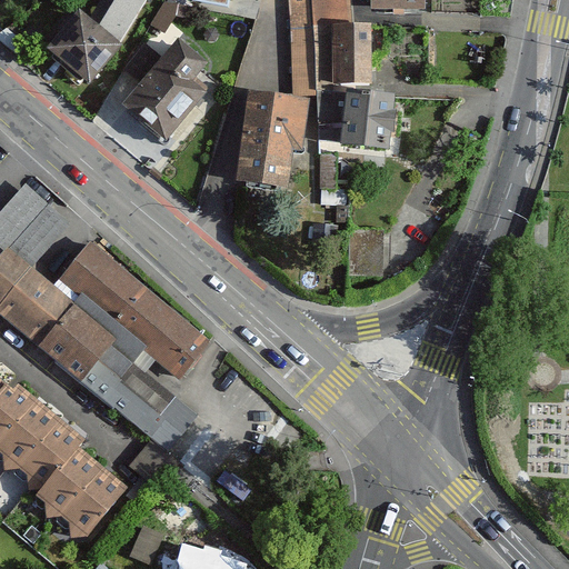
[(191,0),(192,5),(229,10),(230,0),(191,0)]
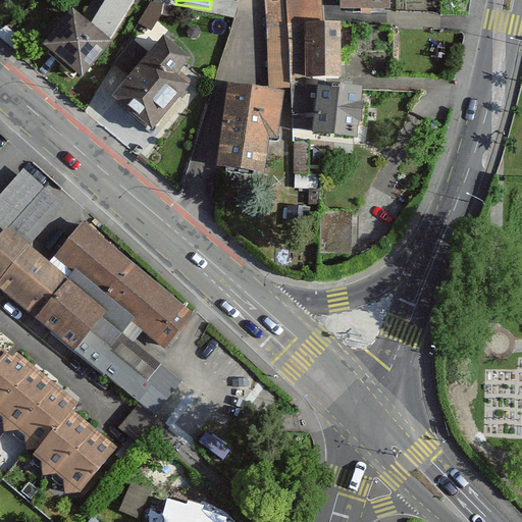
[(284,0),(290,81),(313,80),(312,23),(322,23),(321,0),(284,0)]
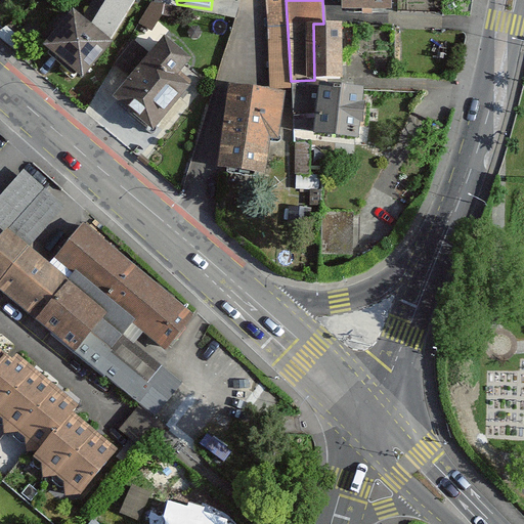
[(110,45),(72,12),(44,44),(81,77),(110,45)]
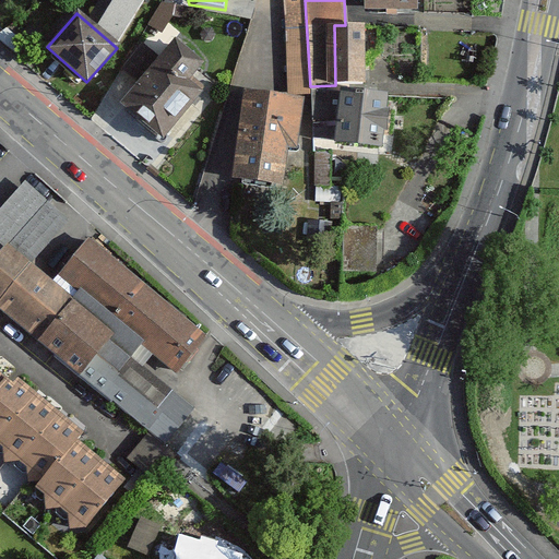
[(345,25),(334,25),(335,85),(365,85),(364,25),(345,25)]
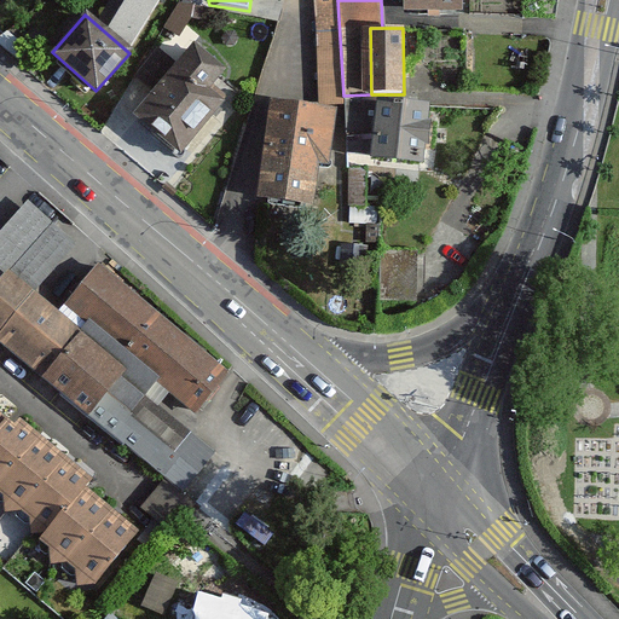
[(154,92),(134,115),(181,154),(223,103),(208,92),(224,73),(191,46),(177,64),(160,50),(136,77),(144,85),(154,92)]
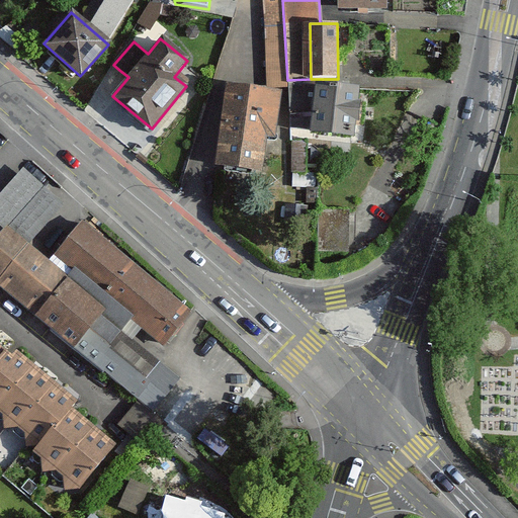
[(226,85),(216,166),(221,167),(262,172),(266,138),(276,139),(281,92),(226,85)]
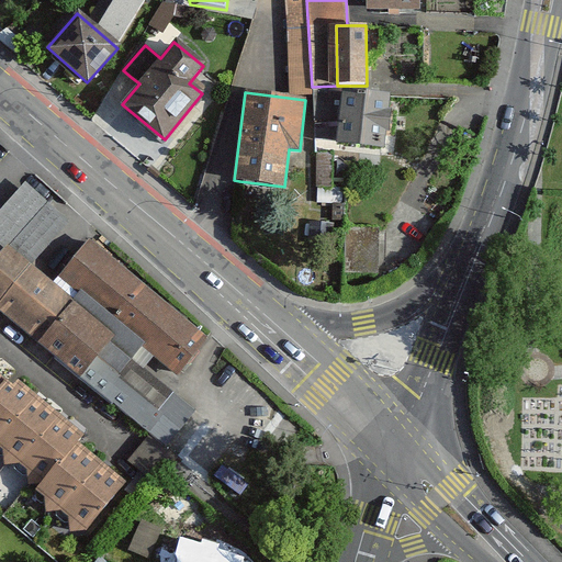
[(340,144),(346,92),(314,92),(314,141),(340,144)]
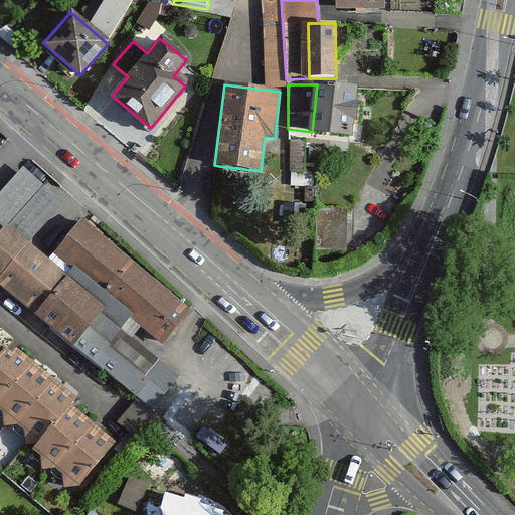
[(355,88),(317,84),(312,132),(350,135),(355,88)]
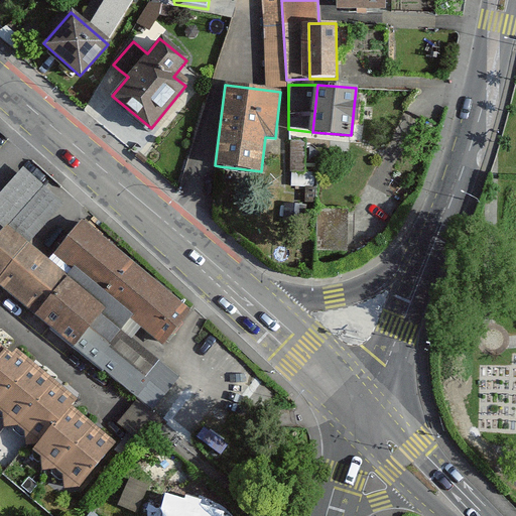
[(347,209),(316,209),(316,240),(317,252),(348,252),(347,209)]
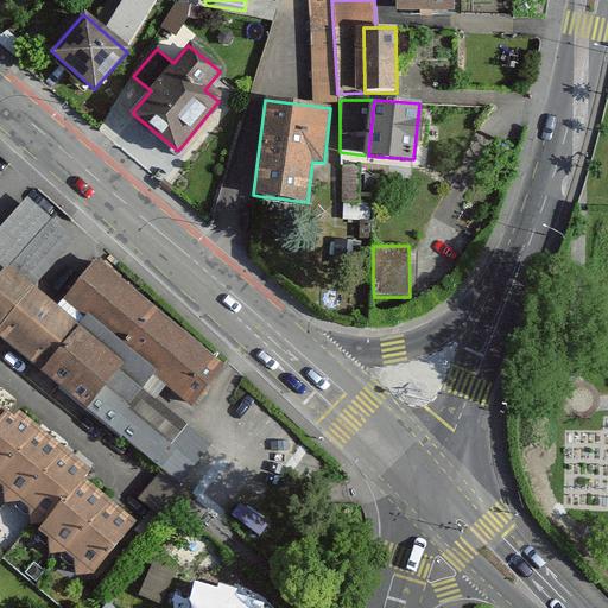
[(0,271),(0,335),(168,462),(143,494),(165,511),(184,485),(181,482),(220,432),(191,411),(232,358),(96,254),(62,299),(10,259),(0,271)]
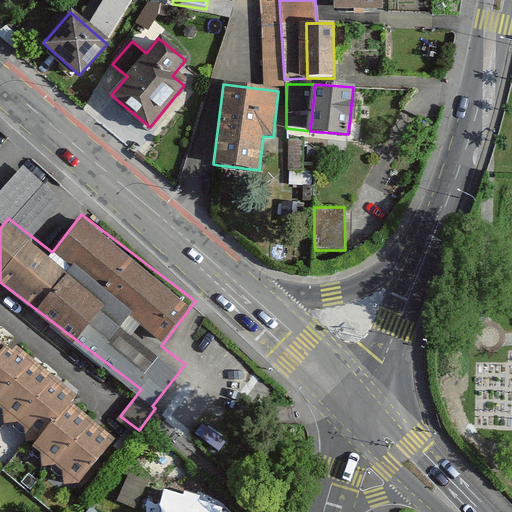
[(0,360),(8,351),(0,343),(0,360)]
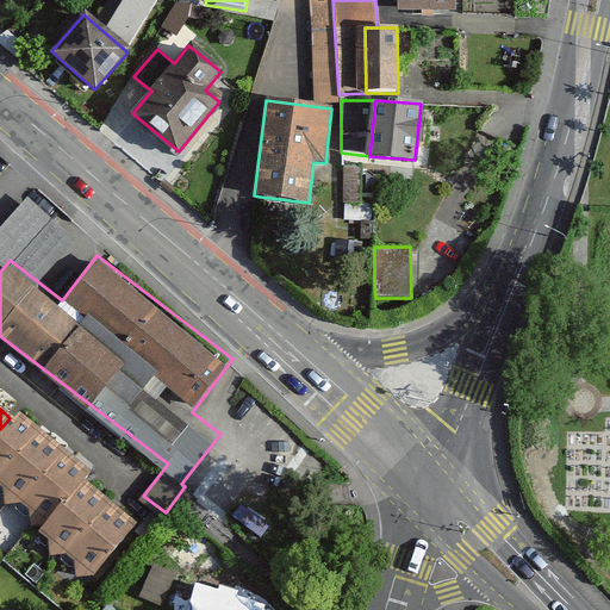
[(16,412),(10,418),(0,429),(0,477),(39,434),(16,412)]
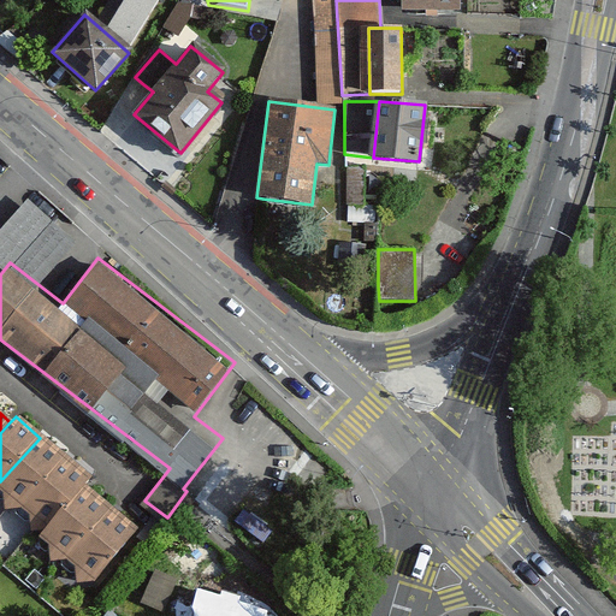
[(63,458),(40,438),(0,481),(0,486),(7,493),(7,505),(21,507),(63,458)]
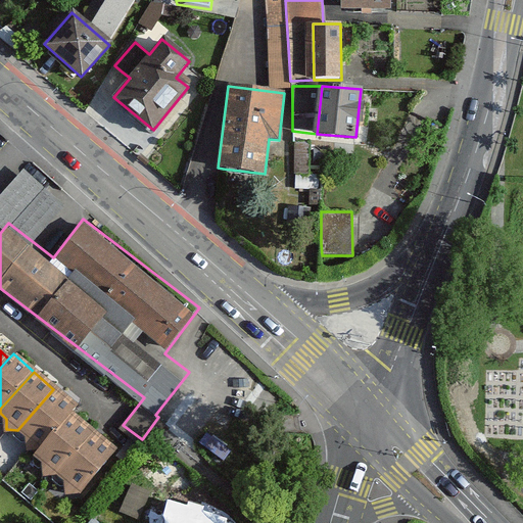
[(75,408),(53,389),(17,430),(26,436),(25,449),(37,450),(72,412),(75,408)]
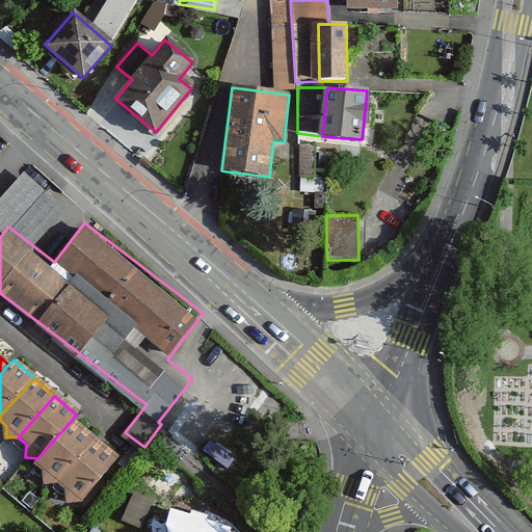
[(95,439),(73,419),(37,458),(38,460),(34,464),(43,472),(43,483),(56,483),(95,439)]
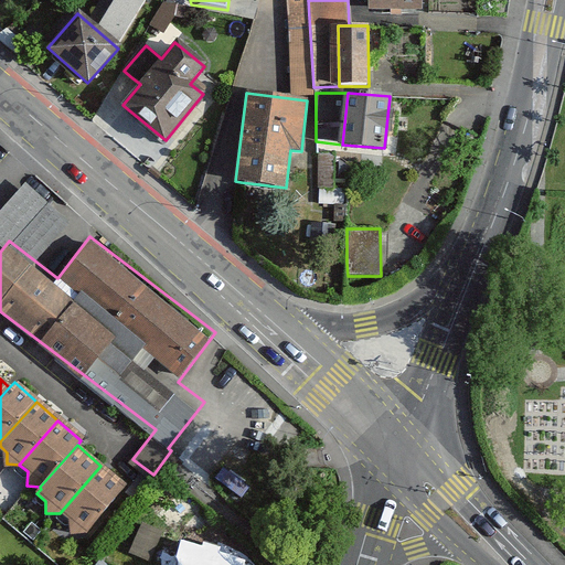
[(126,488),(100,466),(60,513),(70,522),(71,535),(85,534),(126,488)]
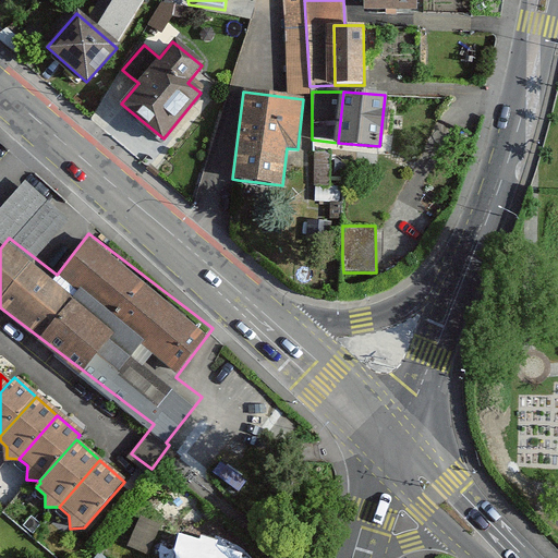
[(131,543),(149,549),(161,519),(143,512),(131,543)]
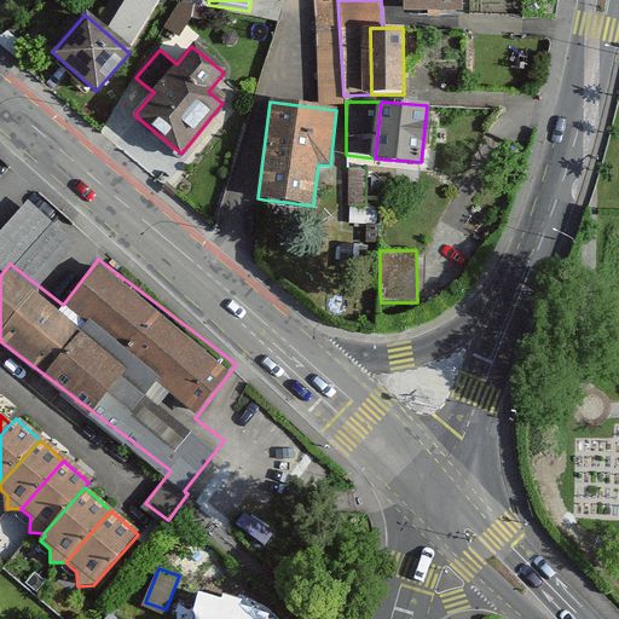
[(196,590),(190,618),(265,618),(268,603),(196,590)]
